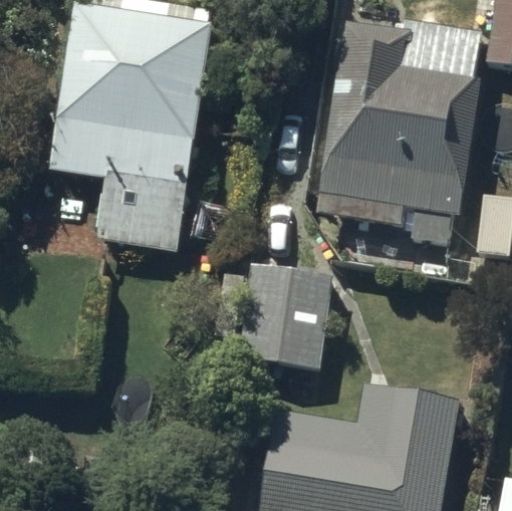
[(179,249),(212,9),(154,0),(78,0),(78,1),(69,0),(47,168),(104,176),(96,238),(179,249)]
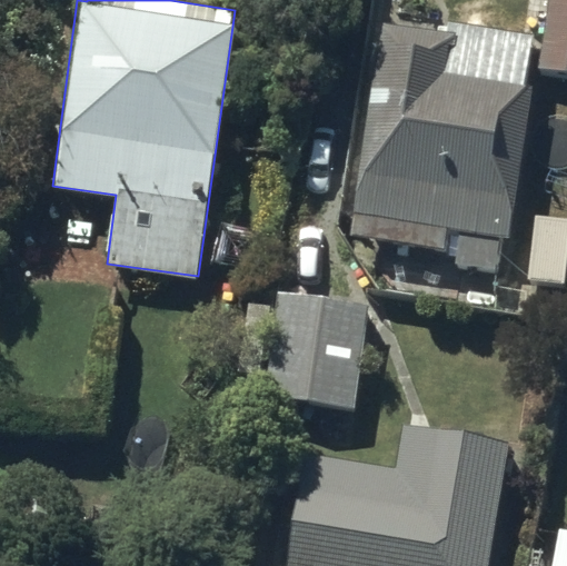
[(566,0),(547,0),(537,69),(566,73),(566,0)]
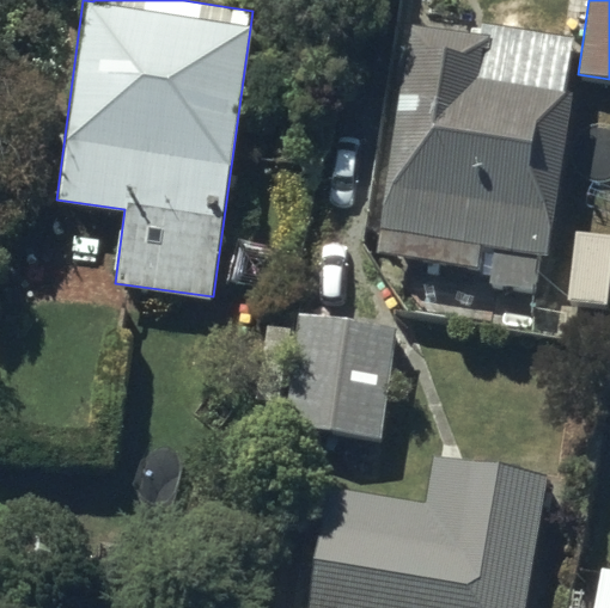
[(489,37),(412,24),(376,253),(476,269),(480,245),(495,247),(489,283),(531,289),(537,255),(547,256),(572,91),(562,90),(569,36),(492,24),(489,37)]
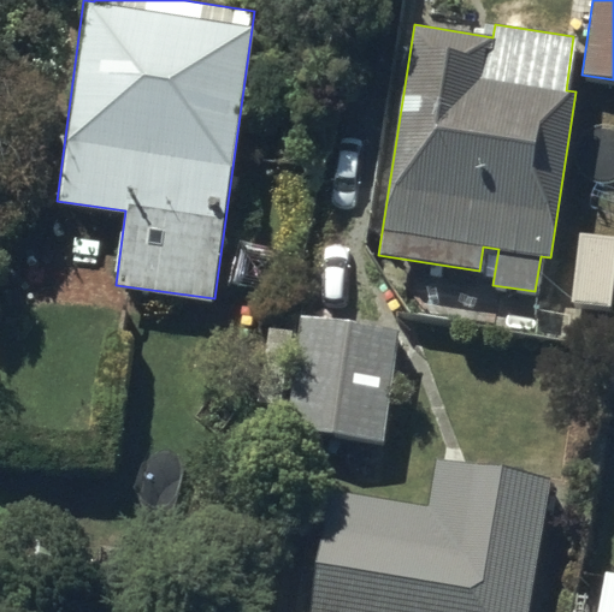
[(399,327),(299,315),(297,334),(266,331),(258,403),(290,406),(288,427),(387,438),(399,327)]
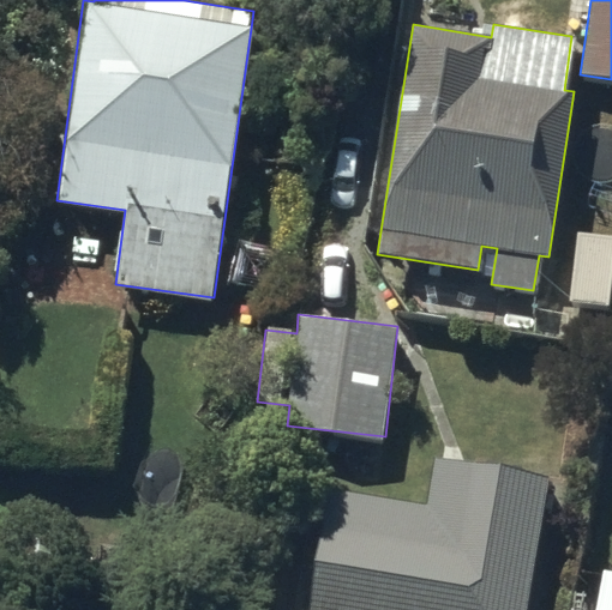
[(329,488),(307,609),(523,609),(547,478),(432,458),(424,506),(329,488)]
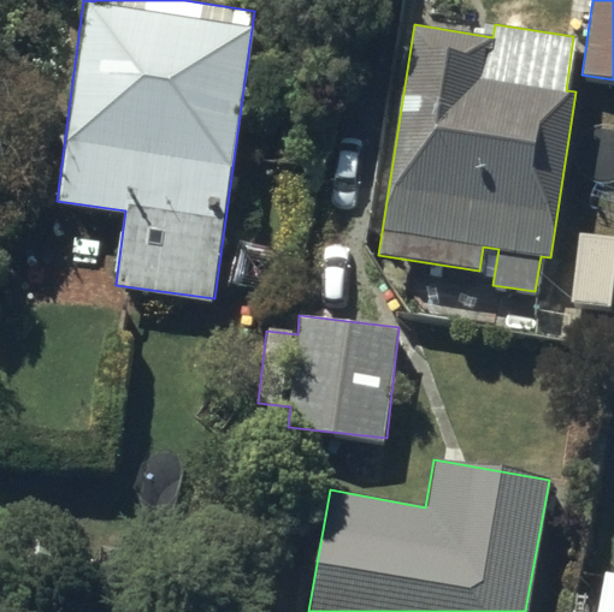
[(613,611),(613,572),(603,571),(597,611),(613,611)]
